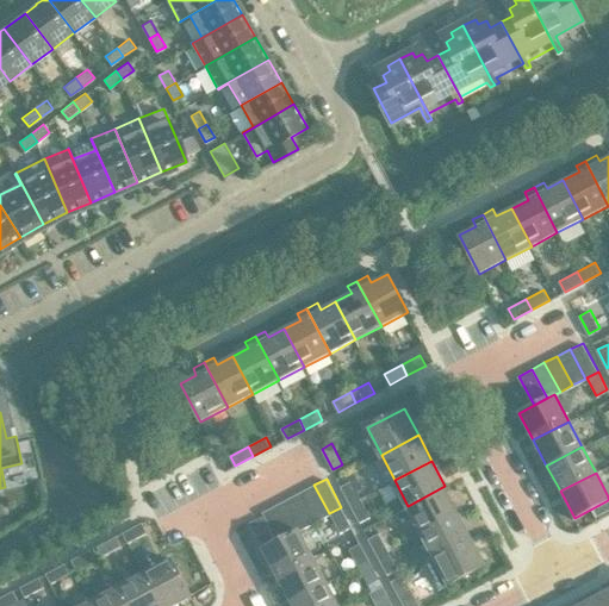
[(350,504),(359,499),(350,482),(341,487),(350,504)]
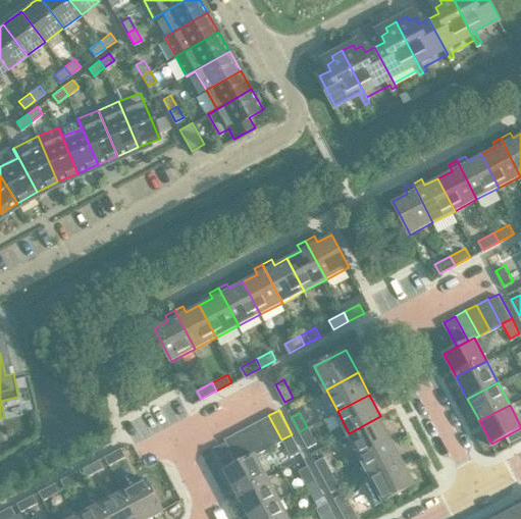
[(257,421),(270,446),(281,439),(268,415),(257,421)]
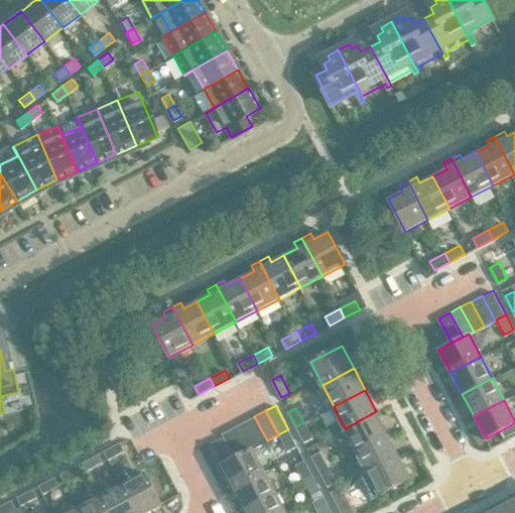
[(388,433),(376,411),(345,428),(357,450),(388,433)]
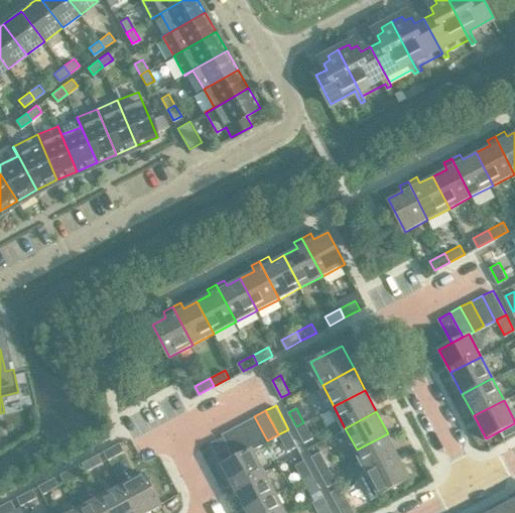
[(244,421),(256,445),(267,440),(254,416),(244,421)]
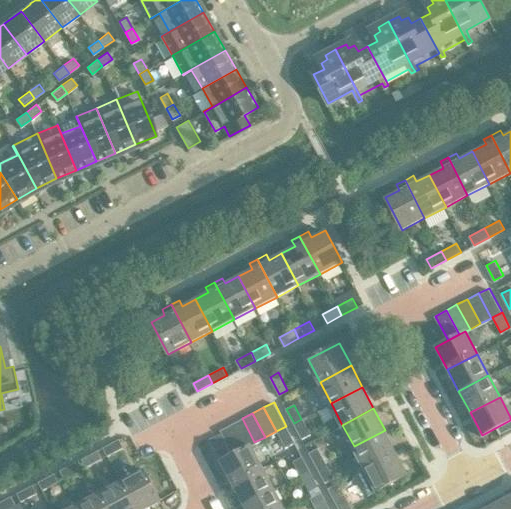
[(244,448),(251,444),(254,442),(242,418),(231,424),(244,448)]
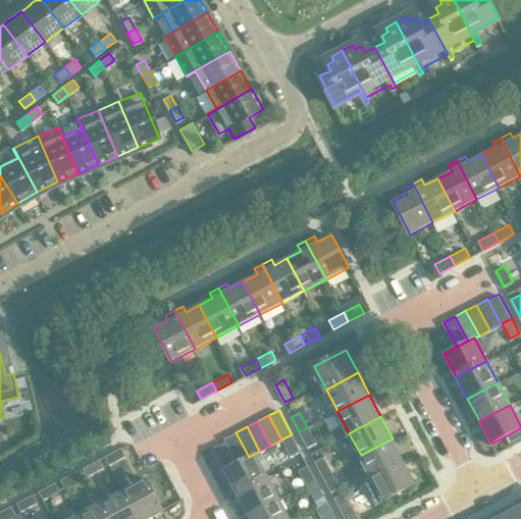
[(307,427),(300,431),(308,448),(316,444),(307,427)]
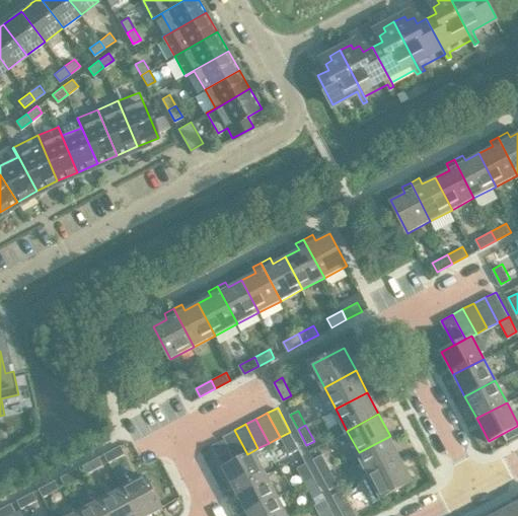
[(247,454),(234,430),(223,435),(236,460),(247,454)]
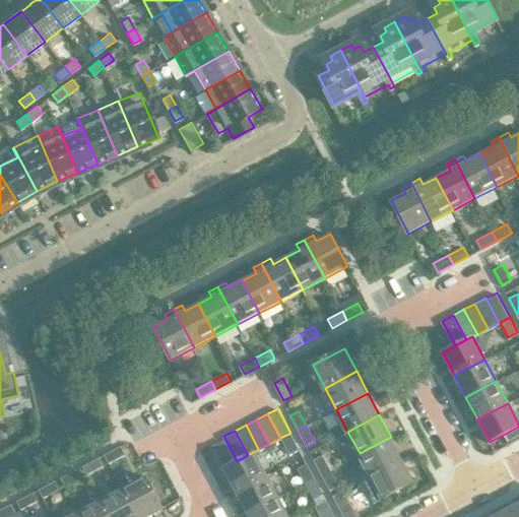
[(290,433),(282,437),(290,453),(300,449),(290,433)]
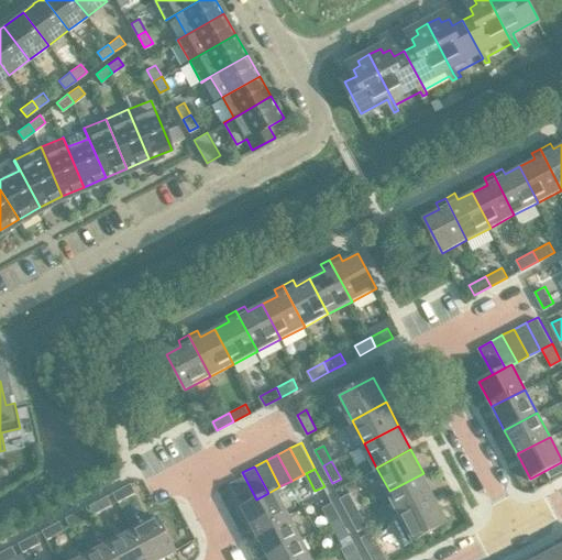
[(389,491),(401,514),(436,496),(423,473),(389,491)]
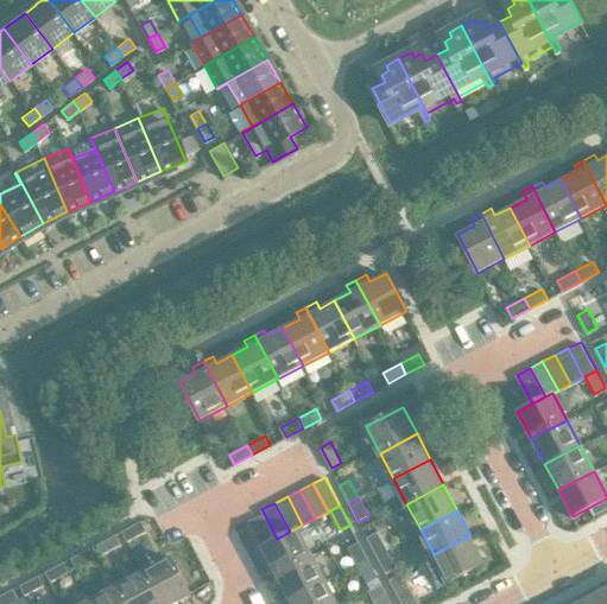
[(146,529),(141,520),(122,531),(127,539),(146,529)]
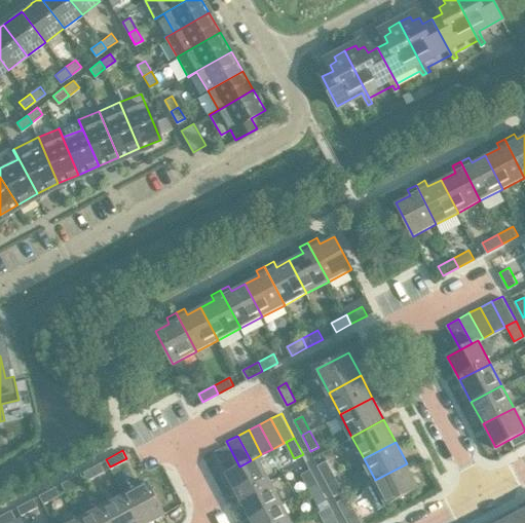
[(269,479),(258,456),(251,460),(239,467),(226,474),(237,495),(269,479)]
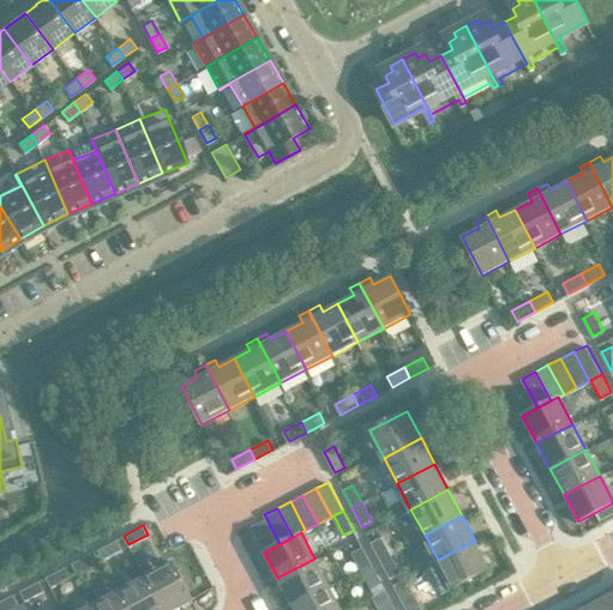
[(380,557),(390,553),(382,537),(372,543),(380,557)]
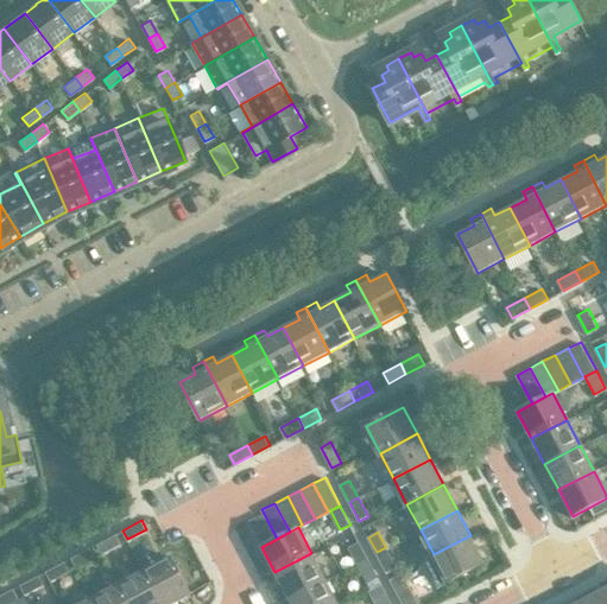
[(121,542),(117,534),(97,544),(102,553),(121,542)]
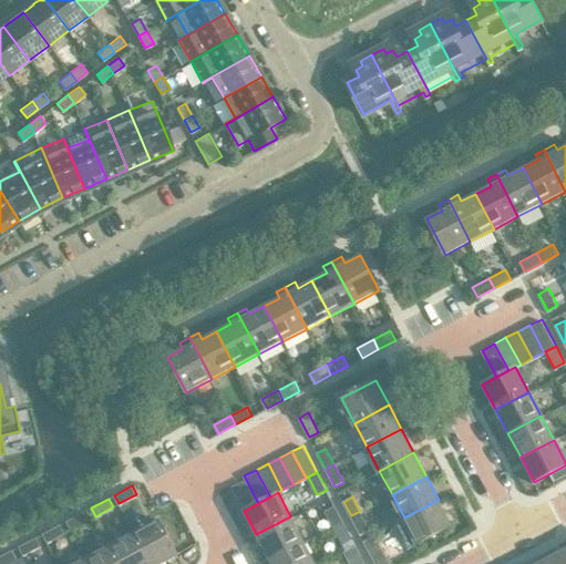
[(439,500),(404,518),(418,543),(452,525),(439,500)]
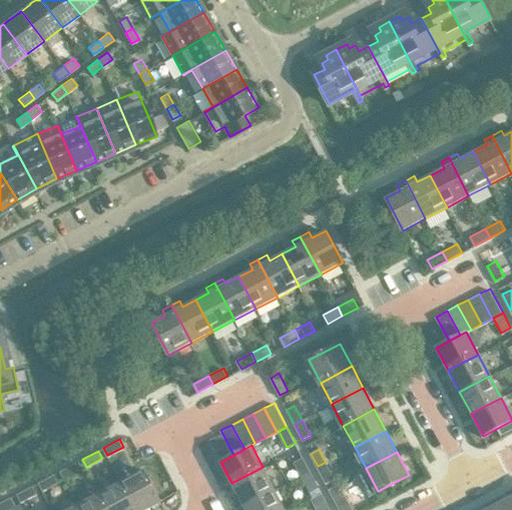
[(302,475),(310,471),(304,458),(296,463),(302,475)]
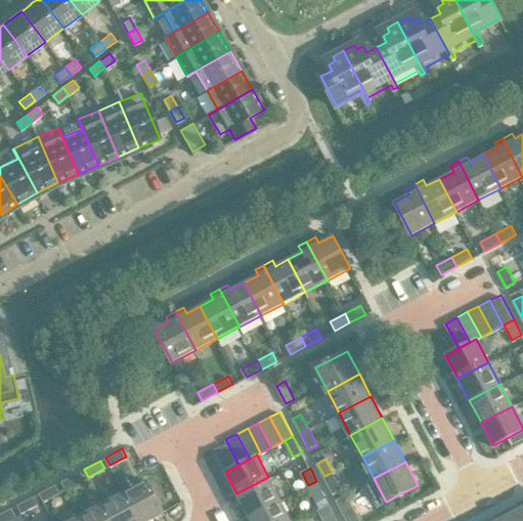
[(82,480),(78,472),(61,481),(66,488),(82,480)]
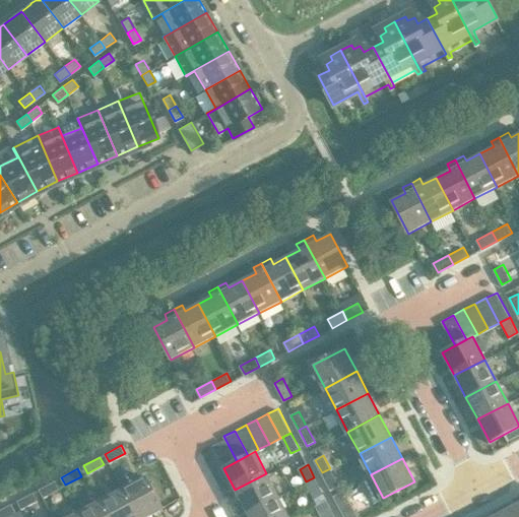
[(330,468),(322,472),(331,490),(338,486),(330,468)]
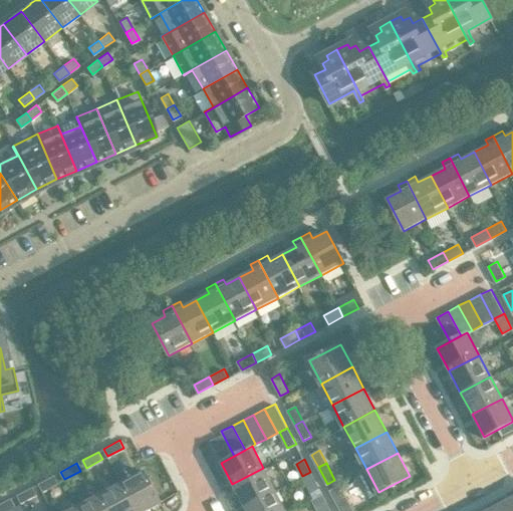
[(232,484),(244,506),(274,490),(263,468),(232,484)]
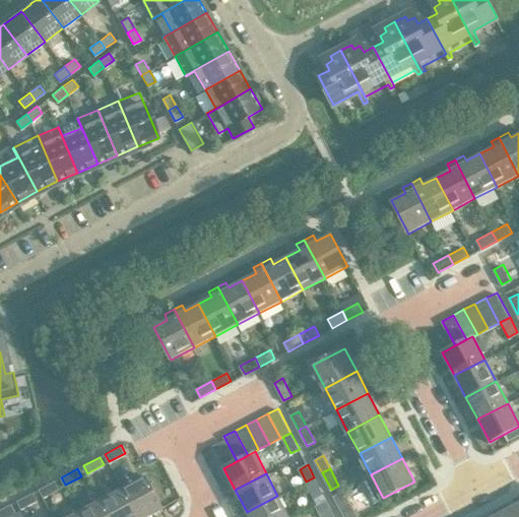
[(314,477),(306,481),(314,498),(323,493),(314,477)]
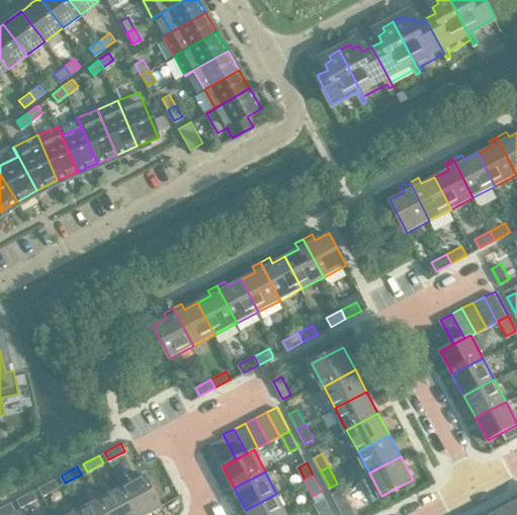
[(123,489),(138,514),(148,514),(163,507),(147,477),(123,489)]
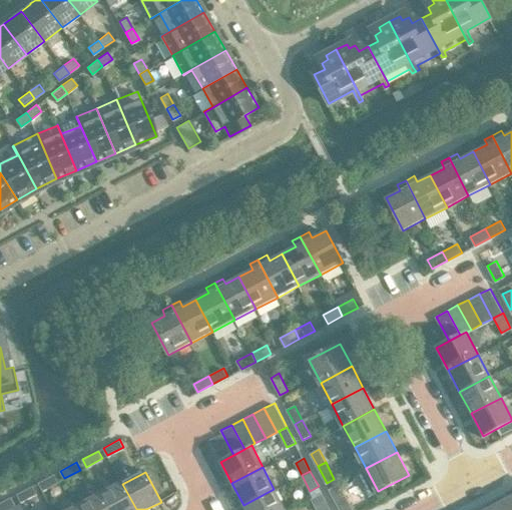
[(59,481),(54,474),(39,482),(43,490),(59,481)]
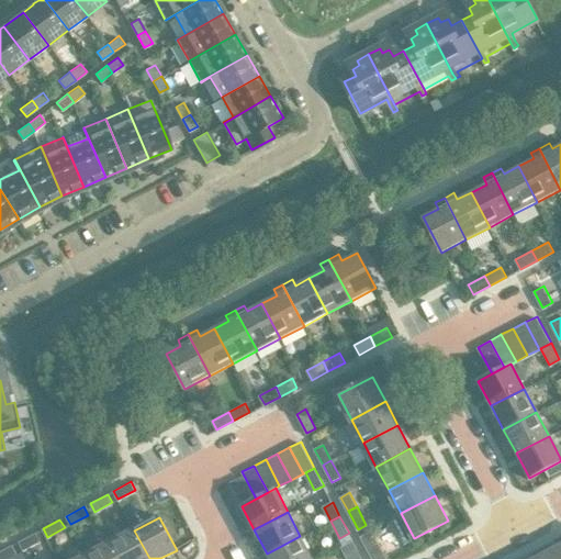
[(360,535),(372,558),(388,558),(371,528),(360,535)]
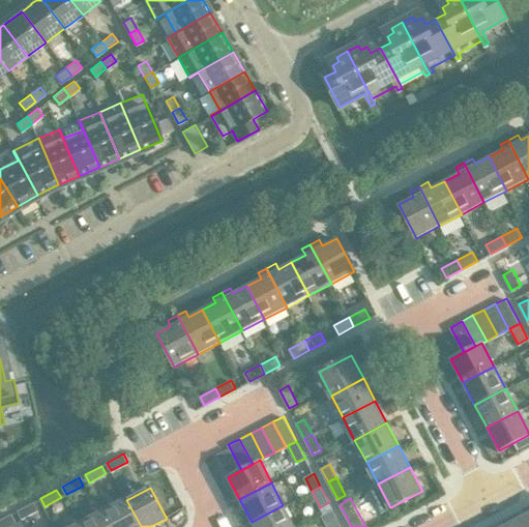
[(112,526),(141,526),(126,500),(105,513),(112,526)]
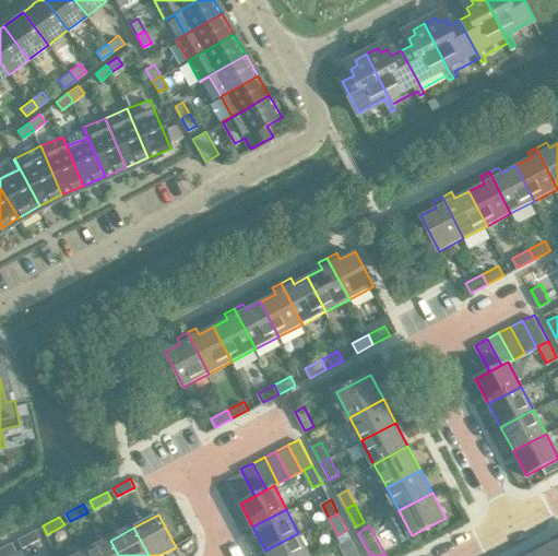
[(40,537),(36,529),(19,537),(23,546),(40,537)]
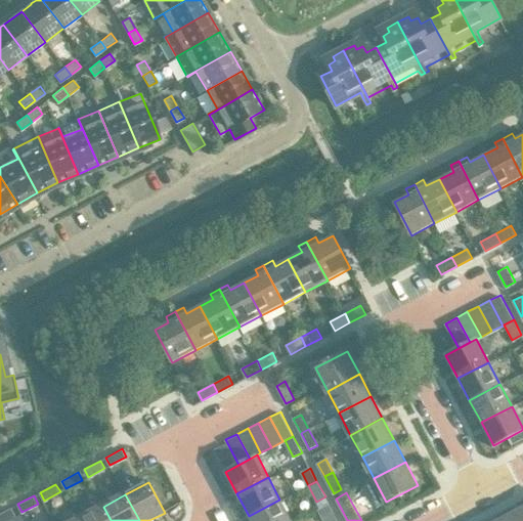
[(249,516),(251,520),(291,520),(279,500),(249,516)]
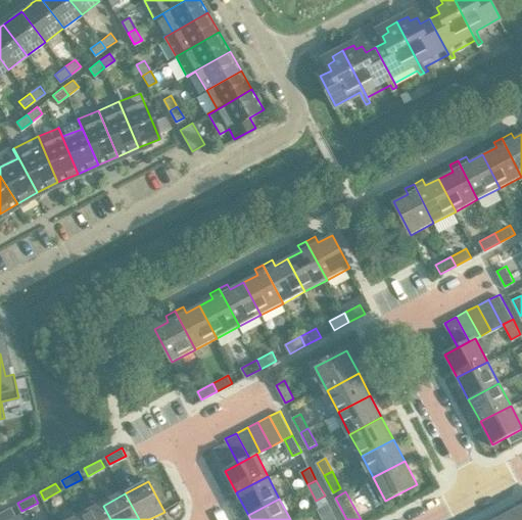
[(337,519),(328,502),(317,508),(323,519),(337,519)]
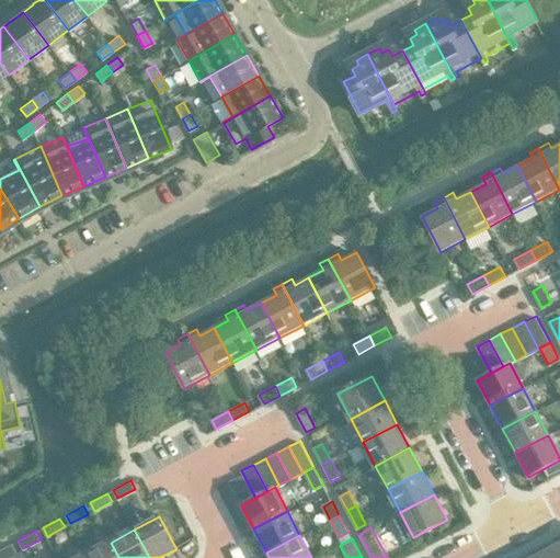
[(0,557),(3,557),(16,551),(12,543),(0,549),(0,557)]
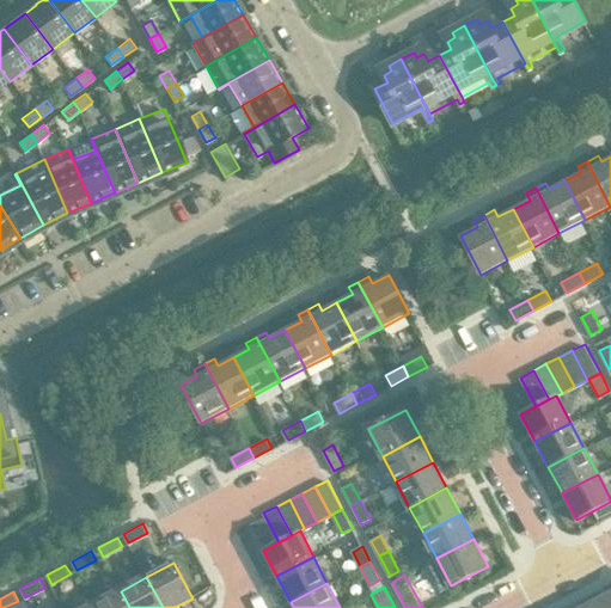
[(97,607),(129,607),(121,591),(96,605),(97,607)]
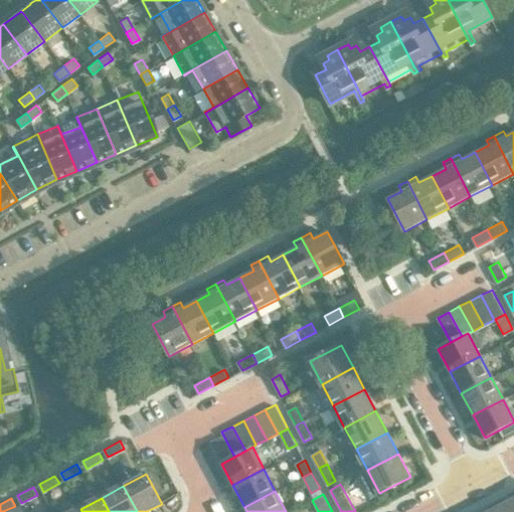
[(493,511),(513,511),(513,499),(492,509),(493,511)]
